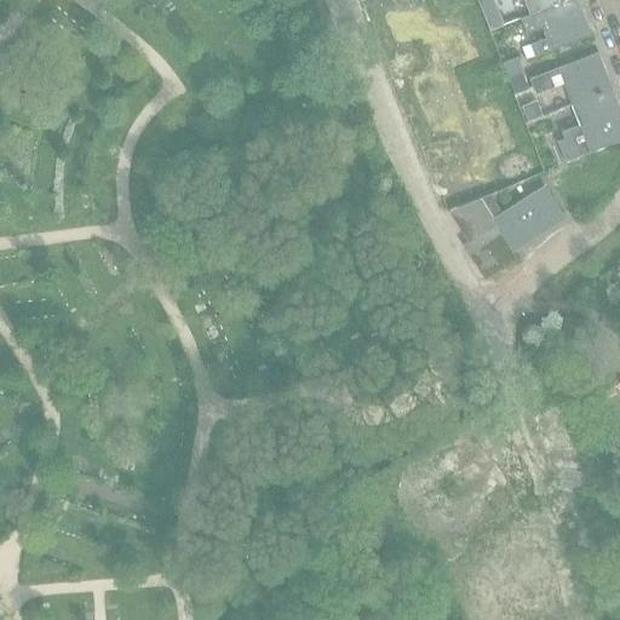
[(442,0),(396,0),(407,23),(436,11),(442,26),(478,10),(480,9),(475,0),(443,0),(442,0)]
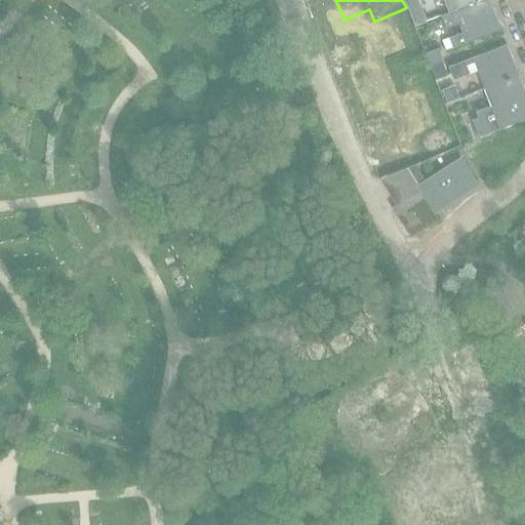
[(415,0),(404,0),(414,24),(423,21),(415,0)]
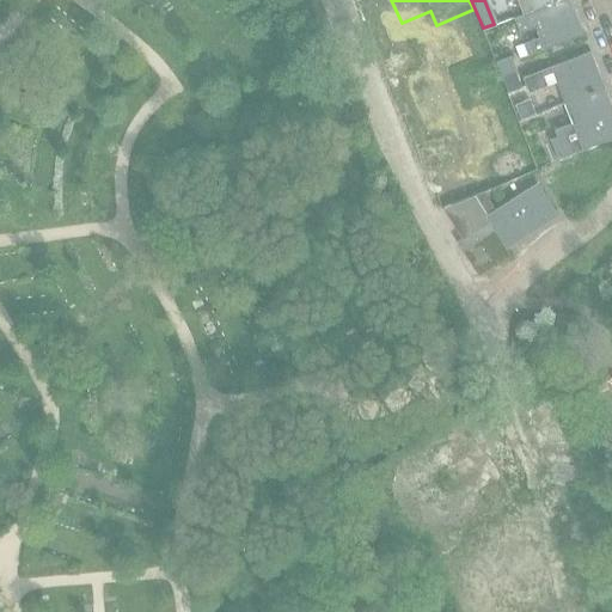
[(522,43),(526,54),(581,32),(568,0),(552,0),(521,13),(514,16),(519,30),(533,25),(538,37),(522,43)]
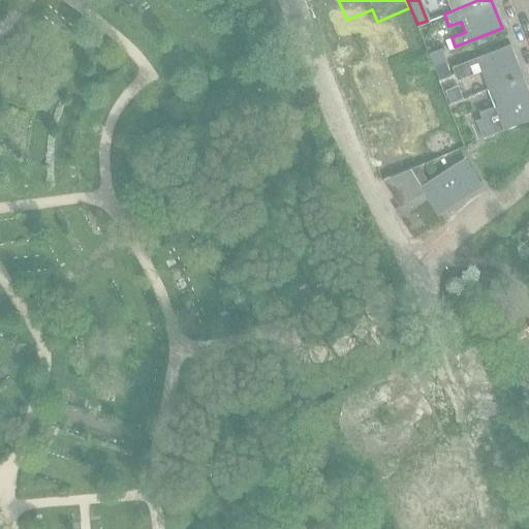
[(445,0),(450,11),(477,0),(445,0)]
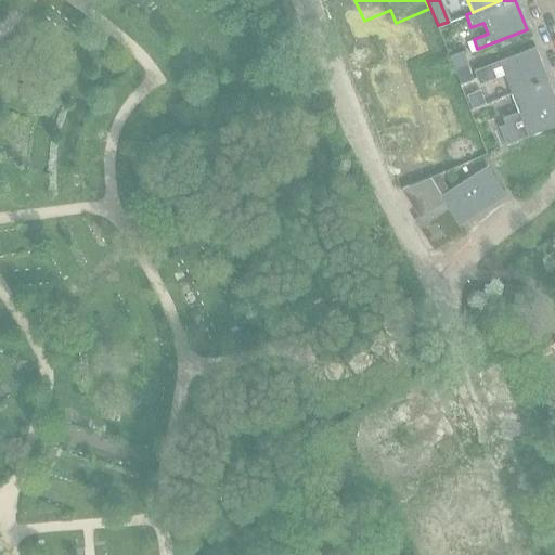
[(402,37),(375,49),(387,75),(422,59),(413,38),(437,27),(428,9),(396,23),(402,37)]
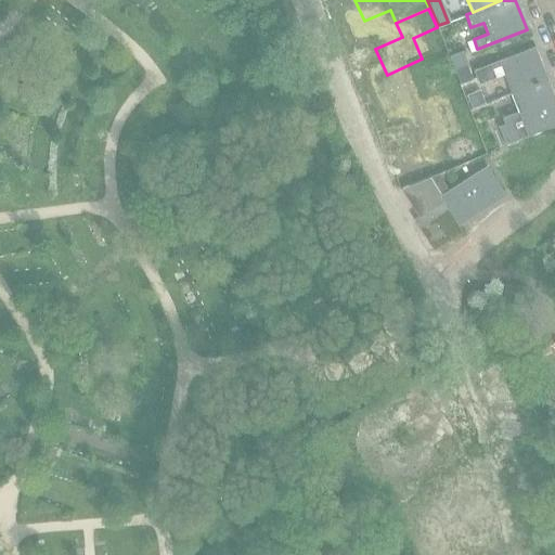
[(511,93),(547,79),(534,47),(474,72),(479,84),(497,77),(493,71),(501,67),(511,93)]
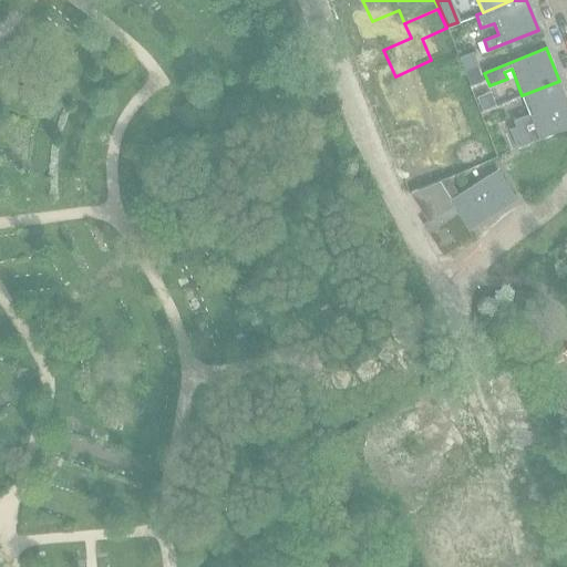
[(459,55),(464,68),(477,63),(473,50),(459,55)]
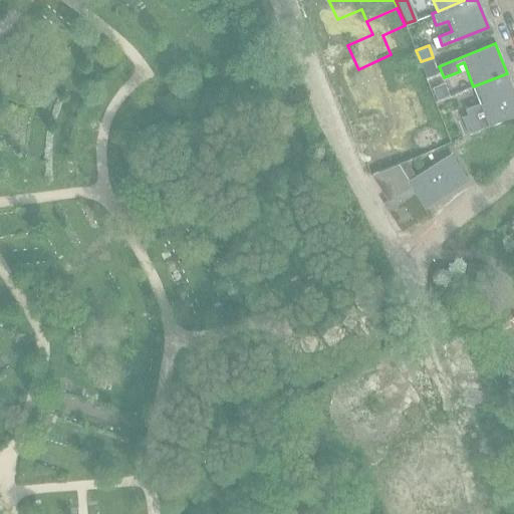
[(389,56),(356,70),(366,96),(392,85),(397,98),(428,84),(420,67),(397,77),(389,56)]
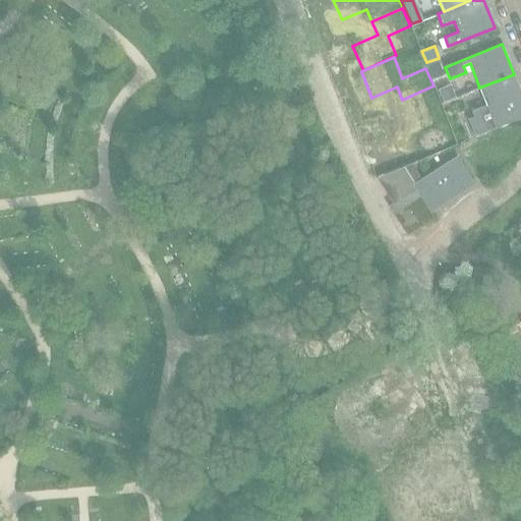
[(438,58),(426,63),(431,77),(443,72),(438,58)]
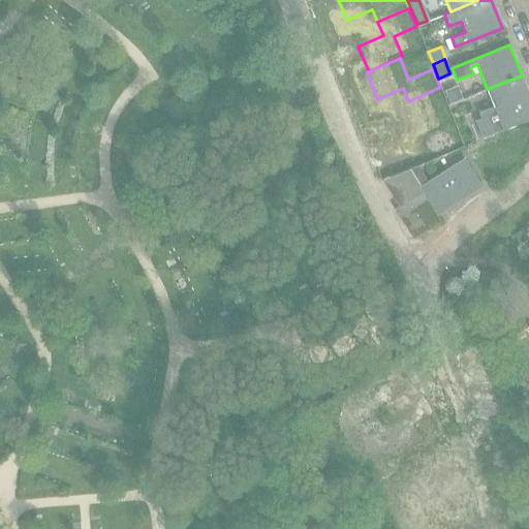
[(479,112),(481,119),(474,122),(480,137),(528,118),(528,94),(522,75),(487,89),(494,105),(479,112)]
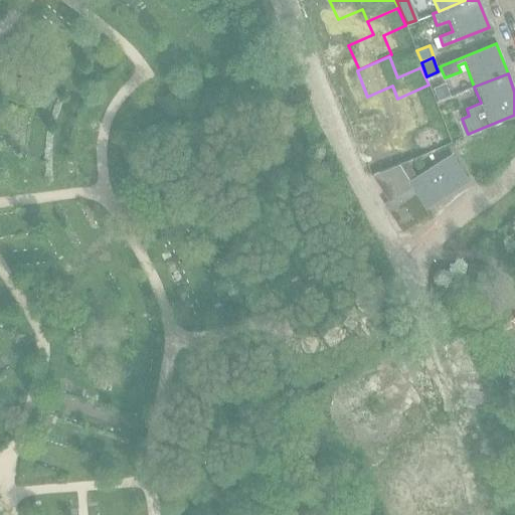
[(400,113),(375,124),(386,148),(418,134),(410,115),(433,105),(424,87),(394,101),(400,113)]
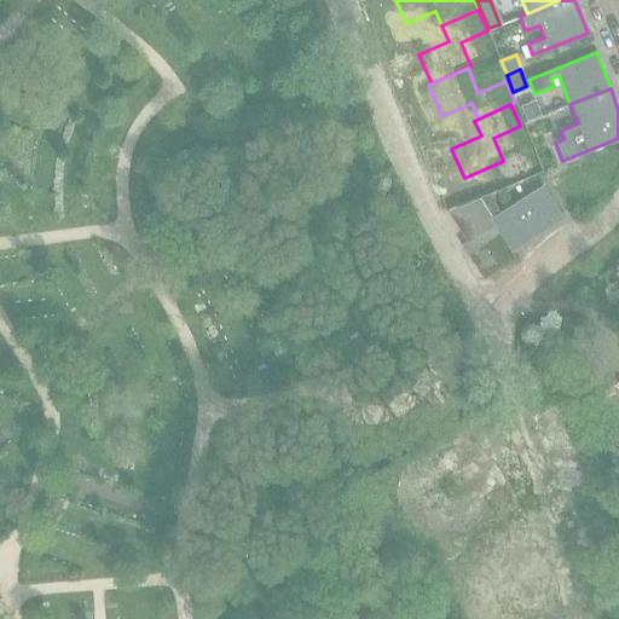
[(542,185),(491,217),(493,220),(510,248),(561,215),(542,185)]
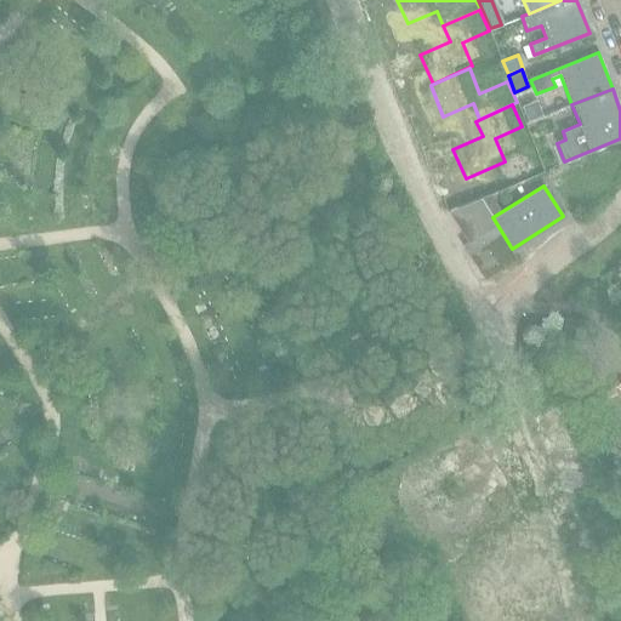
[(480,197),(448,210),(467,240),(462,243),(485,278),(517,257),(512,249),(493,217),(480,197)]
